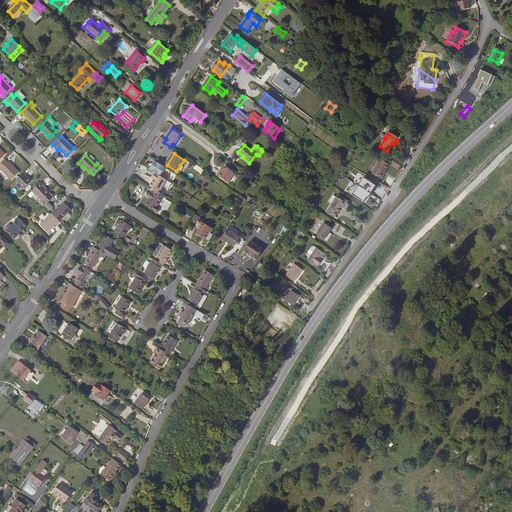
[(391,166),(398,170),(403,163),(396,158),(391,166)]
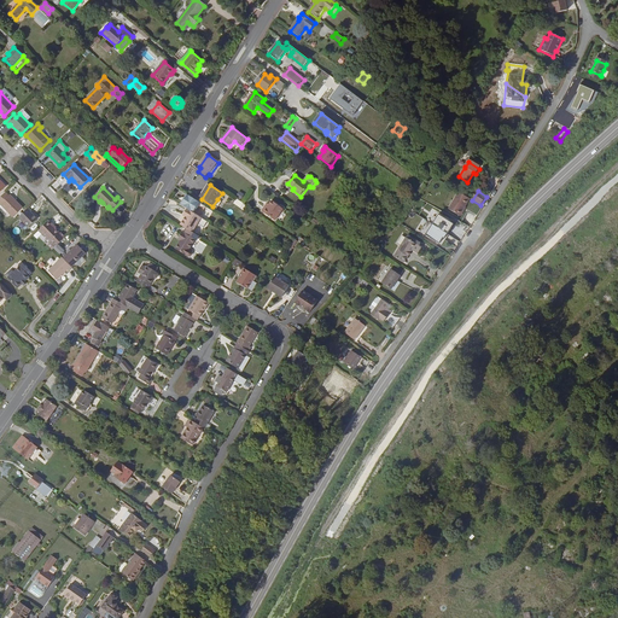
[(9,197),(5,193),(0,197),(0,204),(13,217),(23,209),(10,196),(9,197)]
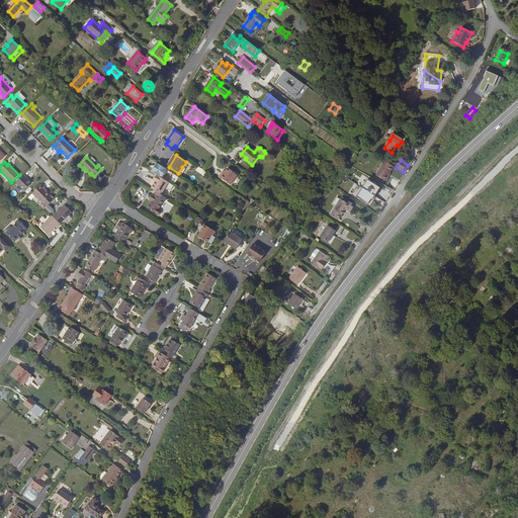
[(394,167),(384,162),(376,176),(385,181),(394,167)]
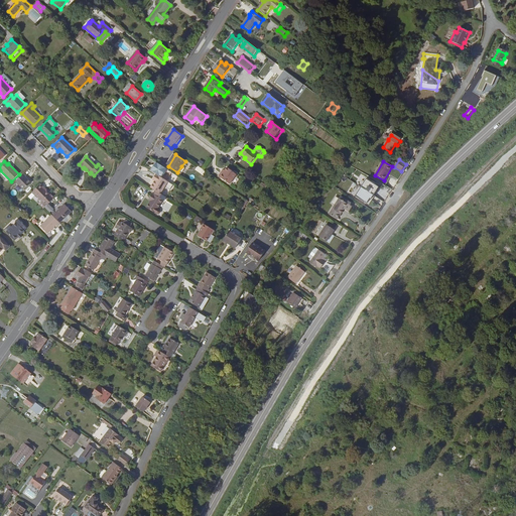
[(151,172),(156,175),(165,180),(168,176),(164,174),(167,169),(158,164),(155,168),(154,167),(151,172)]
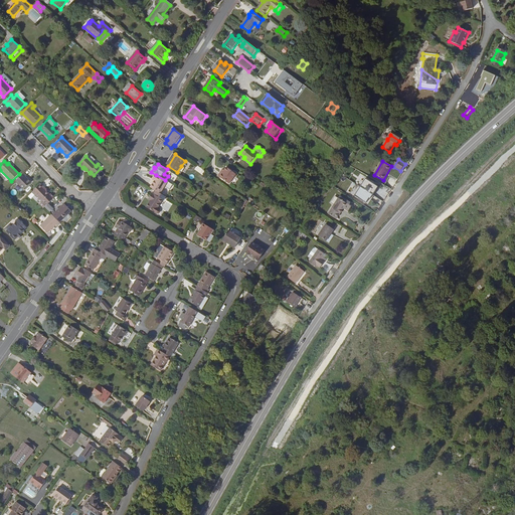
[(223,173),(222,172),(218,177),(230,185),(236,175),(227,168),(224,171),(223,173)]
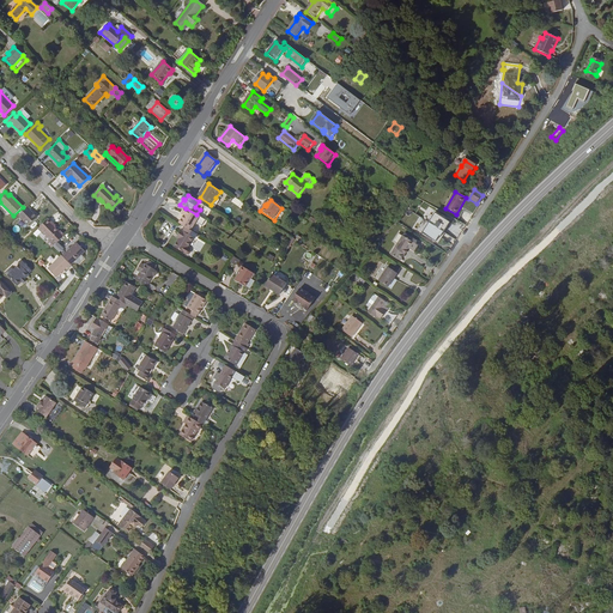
[(31,210),(28,206),(18,216),(29,226),(37,218),(30,211),(31,210)]
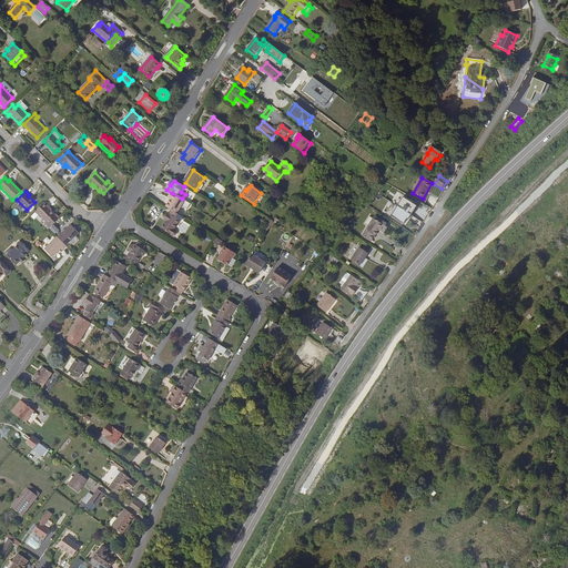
[(172,200),(166,209),(173,212),(178,214),(182,206),(185,201),(182,199),(172,193),(169,199),(172,200)]
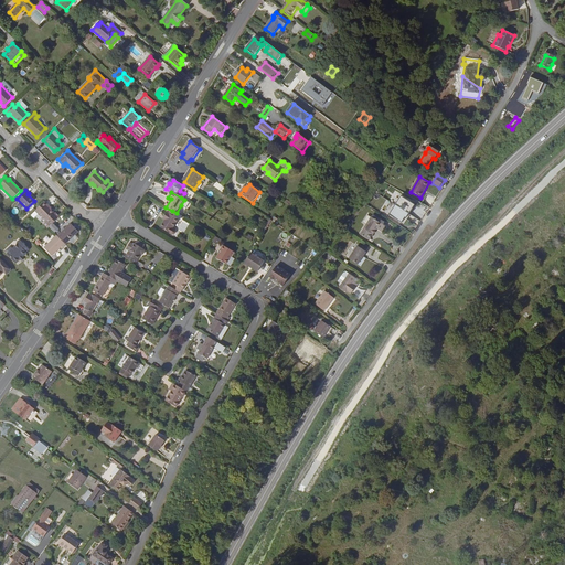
[(187,210),(191,204),(184,200),(181,205),(187,210)]
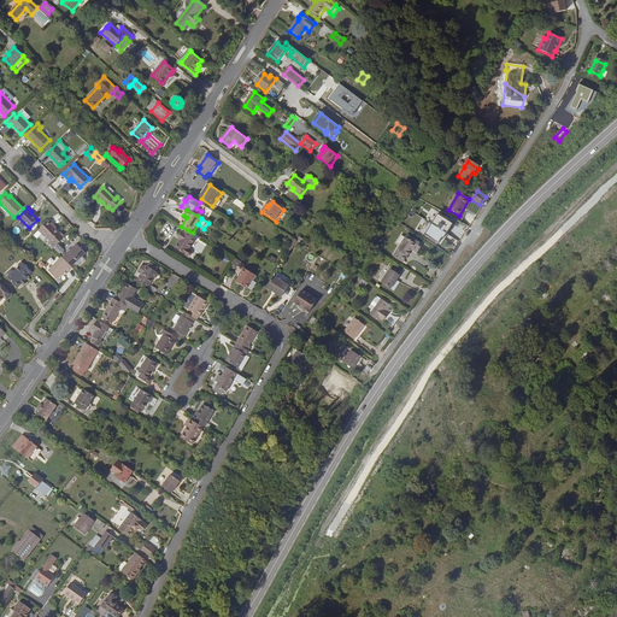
[(59,244),(65,236),(64,235),(64,234),(63,234),(60,231),(59,233),(52,224),(53,223),(50,221),(39,230),(45,238),(46,238),(51,241),(50,242),(51,244),(53,247),(54,248),(59,244)]
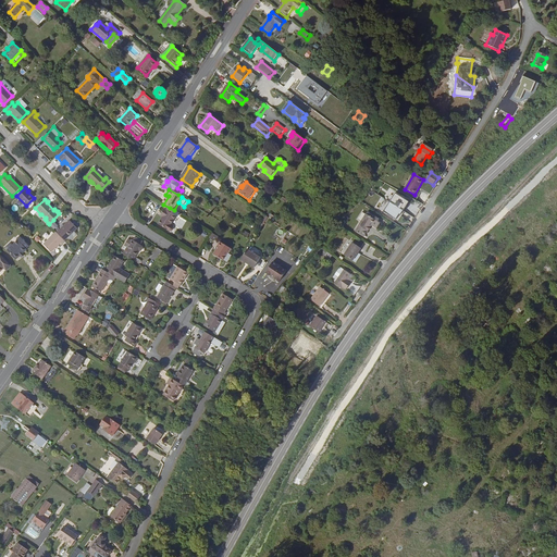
[(403,217),(405,212),(390,201),(386,206),(390,208),(390,209),(403,217)]
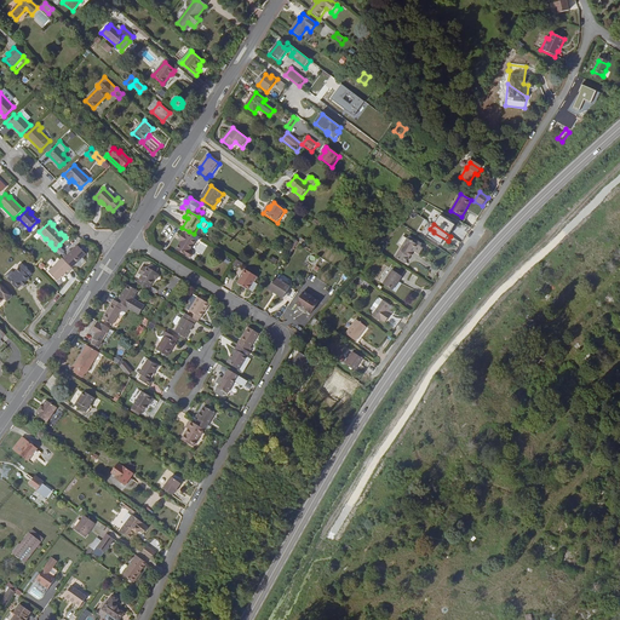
[(194,234),(189,231),(187,235),(184,234),(181,239),(183,240),(182,242),(177,251),(189,258),(190,258),(191,258),(194,257),(194,256),(193,253),(190,252),(196,242),(197,242),(200,239),(194,234)]
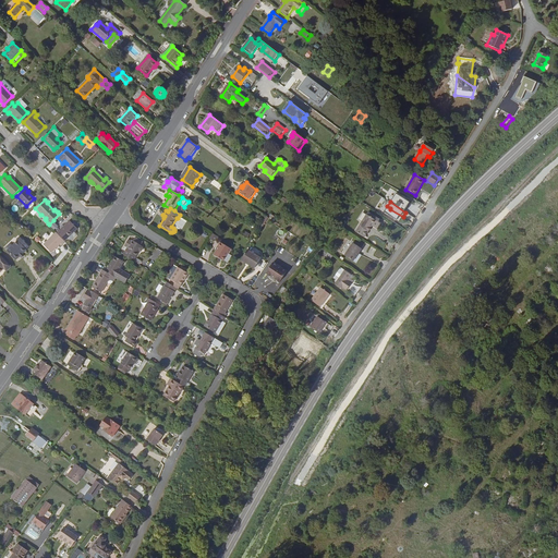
[(401,222),(404,218),(403,217),(390,209),(387,214),(401,222)]
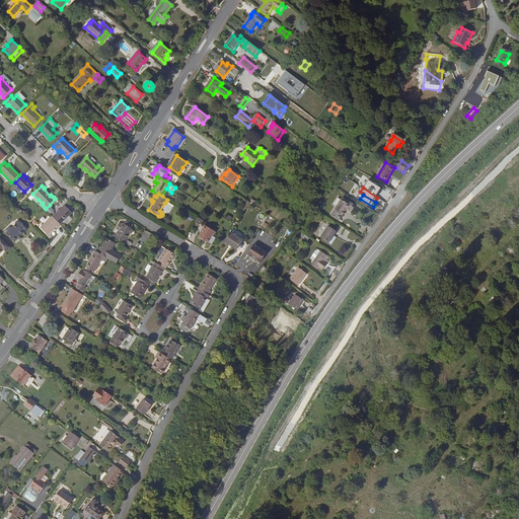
[(350,206),(352,207),(354,205),(343,198),(342,200),(338,207),(331,216),(338,220),(340,218),(341,218),(343,216),(346,211),(350,206)]
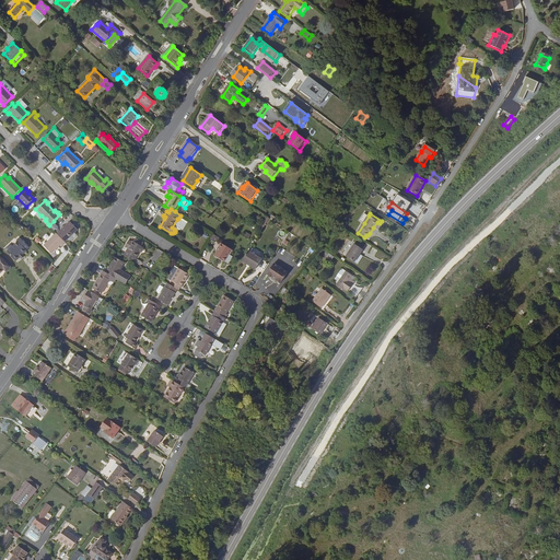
[(59,228),(54,221),(49,225),(48,225),(55,232),(59,228)]
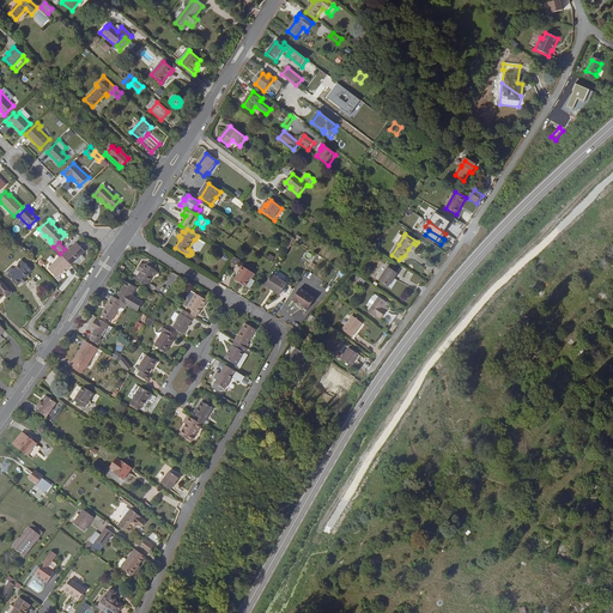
[(62,258),(71,266),(76,261),(77,263),(79,263),(84,259),(84,258),(82,255),(85,252),(77,243),(71,249),(67,252),(62,258)]
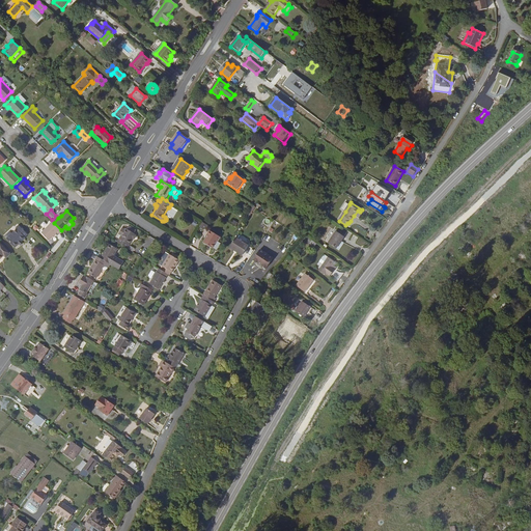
[(363,214),(360,212),(358,211),(354,216),(359,219),(363,214)]
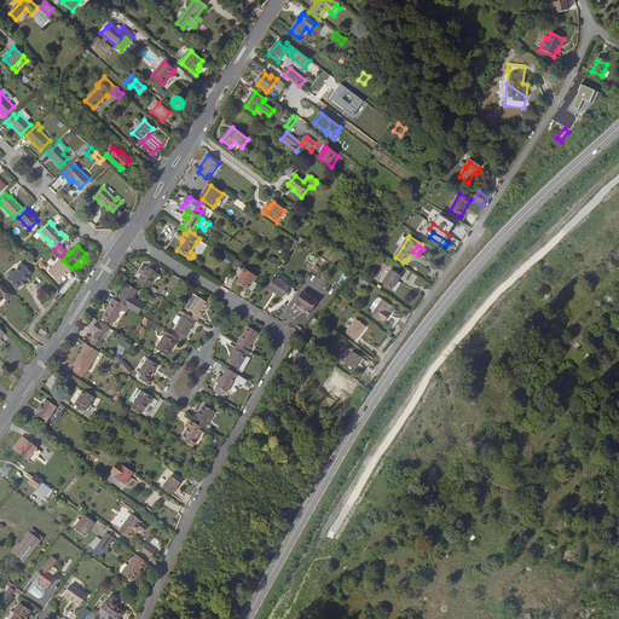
[(69,272),(73,268),(71,268),(63,260),(62,258),(48,271),(57,281),(68,271),(69,272)]
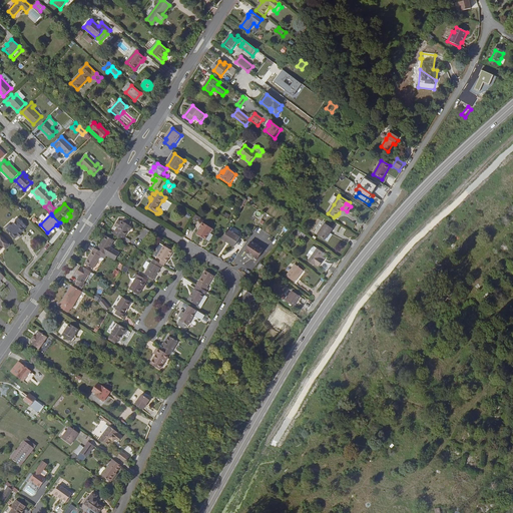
[(24,229),(26,226),(19,218),(16,221),(17,222),(7,231),(14,239),(18,236),(18,235),(20,233),(21,233),(24,230),(24,229)]
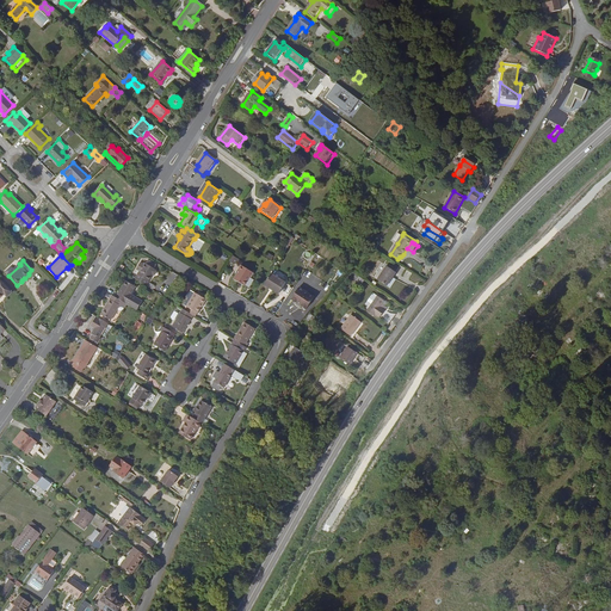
[(137,276),(135,281),(147,288),(154,277),(155,277),(158,273),(158,271),(155,270),(158,266),(149,261),(147,265),(146,264),(144,265),(142,264),(137,271),(140,272),(137,276)]
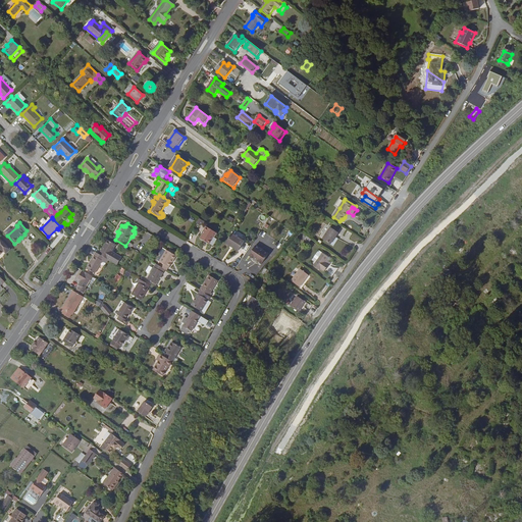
[(215,238),(217,233),(207,227),(203,233),(204,235),(201,240),(210,245),(214,238),(215,238)]
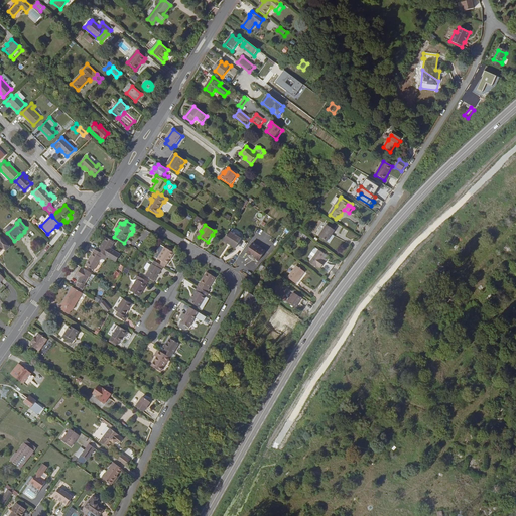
[(328,242),(332,235),(335,231),(328,225),(319,237),(328,242)]
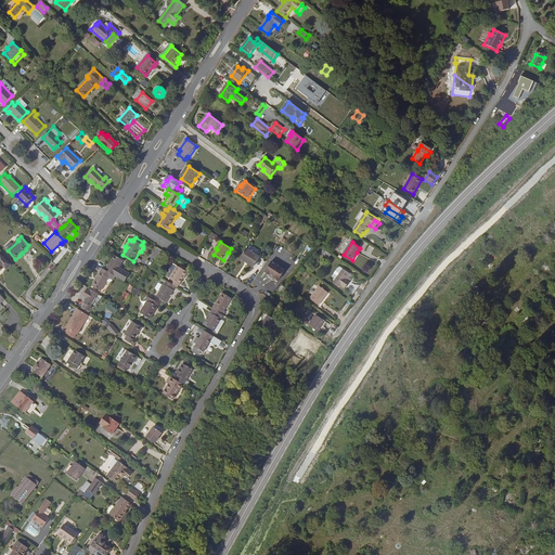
[(254,268),(260,258),(247,249),(241,259),(254,268)]
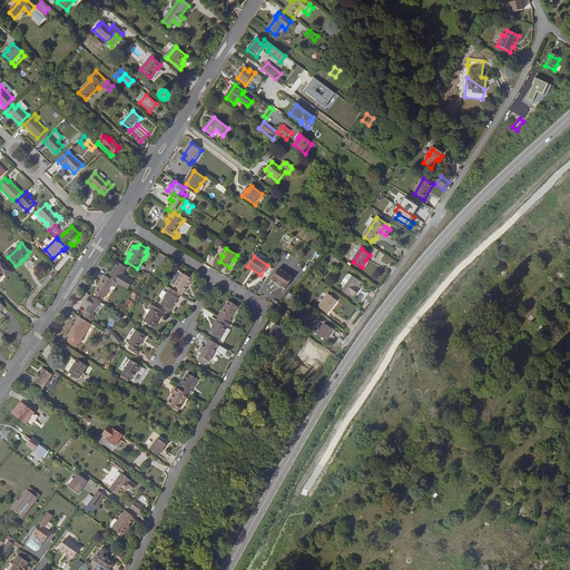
[(341,263),(336,258),(332,264),(334,265),(333,267),(336,269),(341,263)]
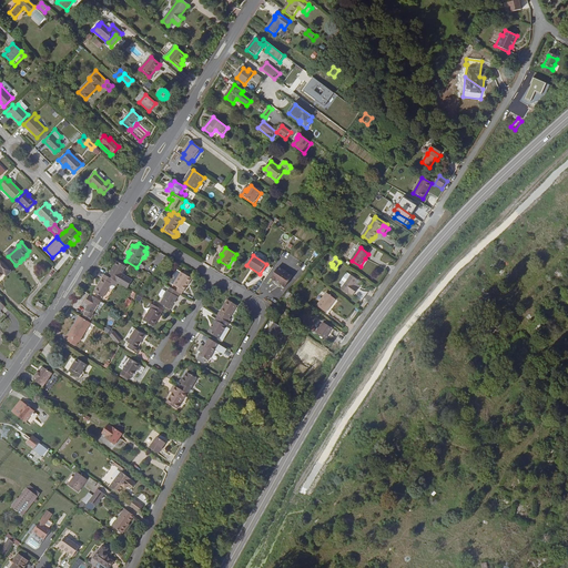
[(0,260),(0,277),(3,274),(7,276),(11,272),(0,260)]
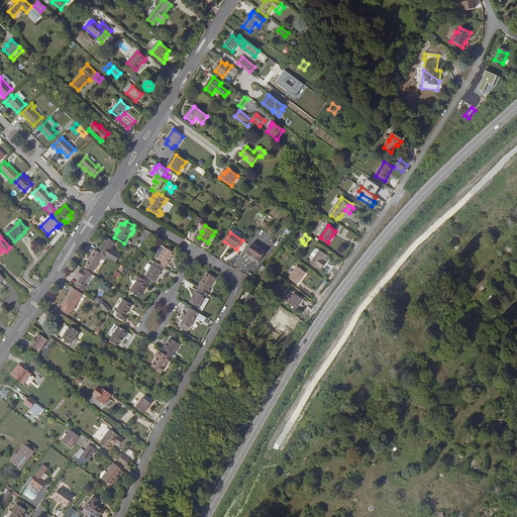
[(108,259),(116,264),(121,255),(112,249),(116,243),(107,238),(99,252),(108,259)]
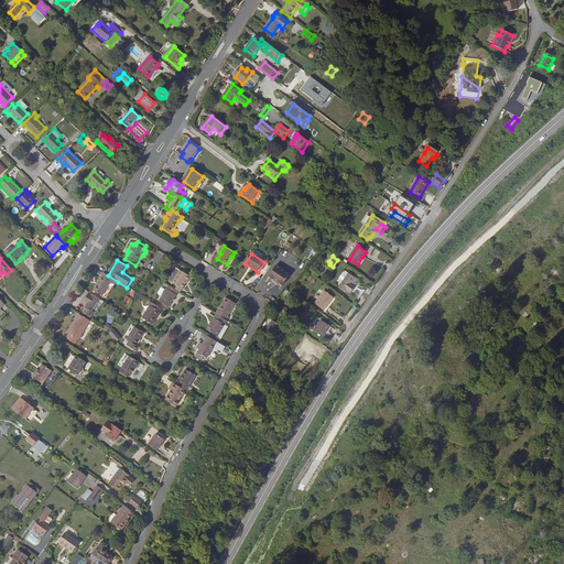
[(270,278),(274,280),(275,278),(280,281),(279,283),(283,286),(290,275),(277,267),(270,278)]
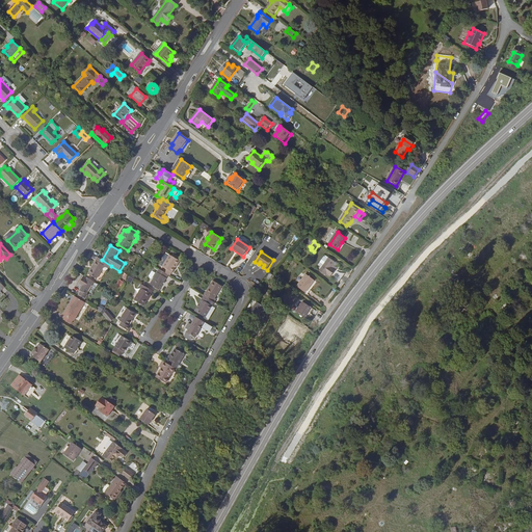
[(163,267),(170,256),(167,254),(164,257),(163,263),(161,266),(163,267)]
